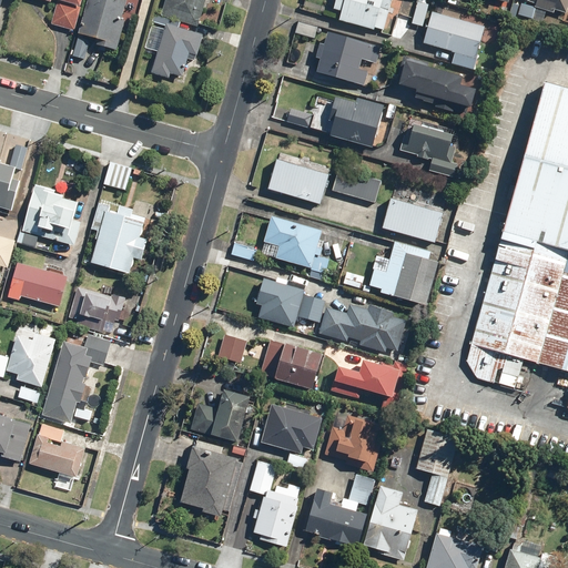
[(129,0),(89,0),(80,34),(100,40),(99,46),(119,51),(127,20),(124,19),(129,0)]
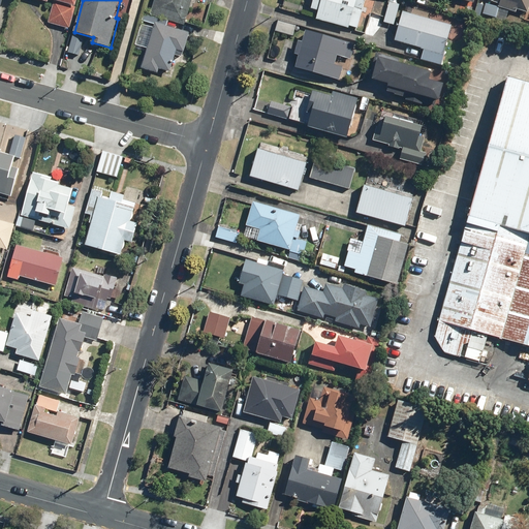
[(193,0),(155,0),(151,14),(186,26),(193,0)]
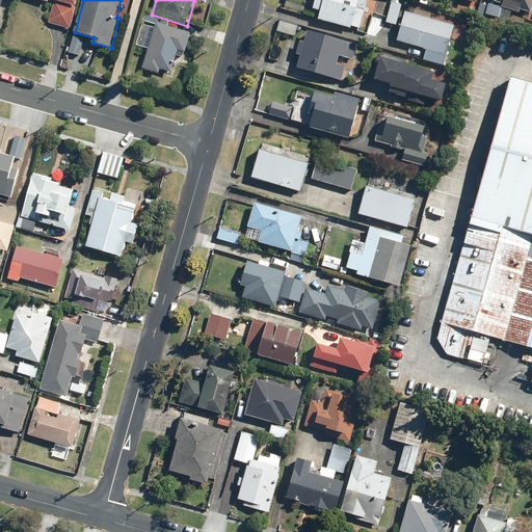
[(318,19),(350,27),(350,25),(360,27),(366,0),(314,0),(313,8),(320,10),(318,19)]
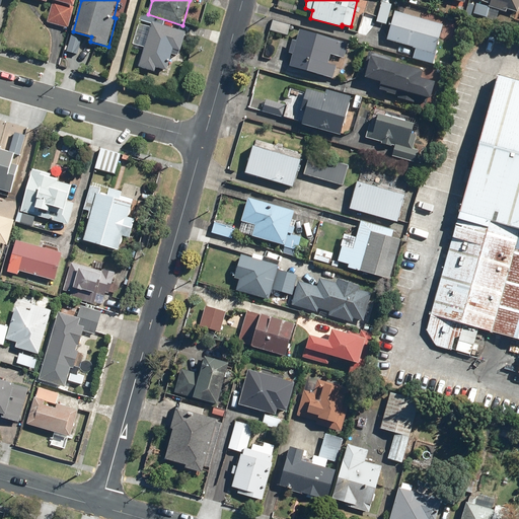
[(518,0),(484,0),(483,2),(489,4),(489,6),(506,11),(507,9),(517,13),(518,7),(518,0)]
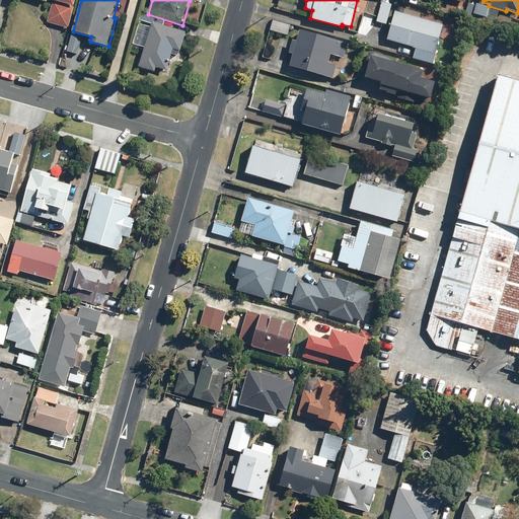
[(75,8),(54,2),(48,22),(69,28),(75,8)]
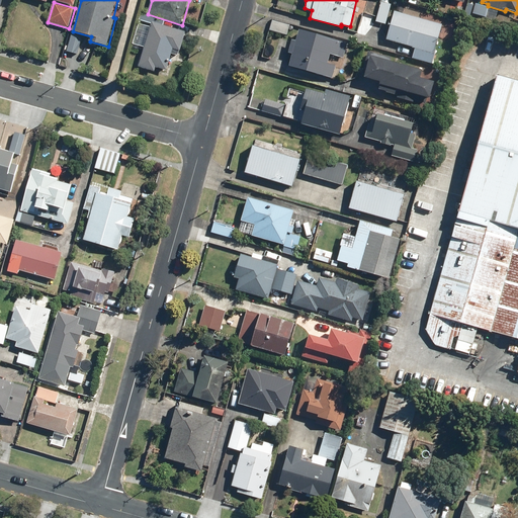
[(476,3),(471,13),(485,17),(488,7),(476,3)]
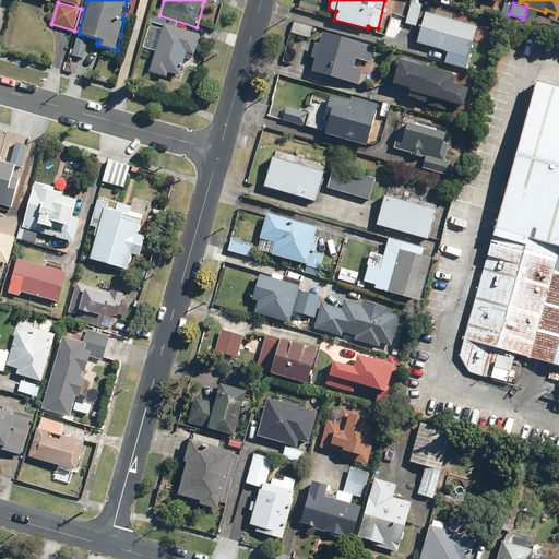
[(444,62),(465,68),(477,26),(425,12),(416,43),(448,50),(444,62)]
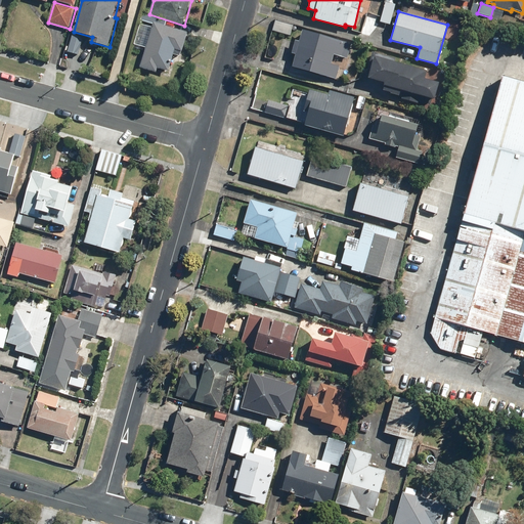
[(271,31),(290,36),(293,25),(274,19),(271,31)]
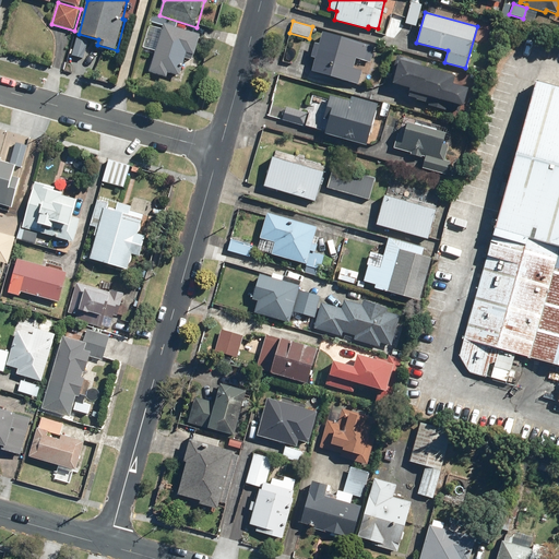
[(201,35),(165,24),(151,73),(168,78),(169,73),(181,78),(187,59),(193,61),(201,35)]
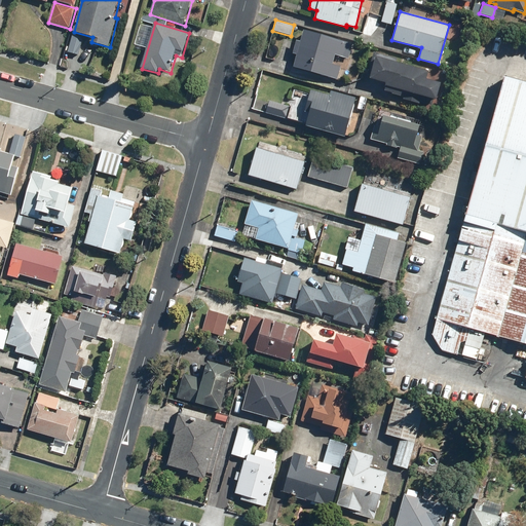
[(293,67),(337,79),(343,57),(348,59),(352,44),(304,31),(301,42),(296,40),(292,53),(297,54),(293,67)]
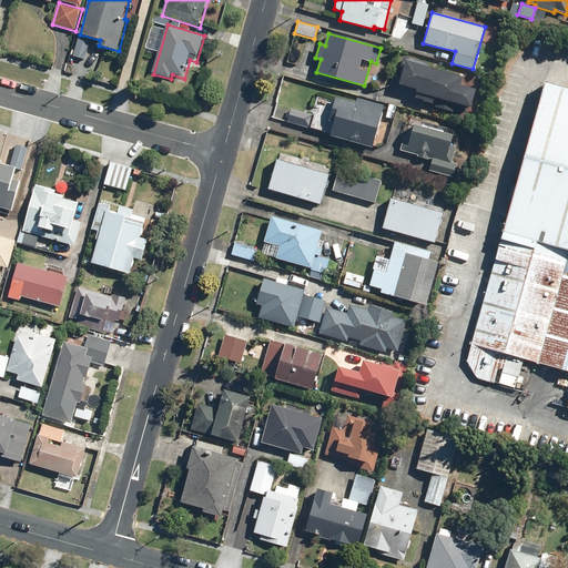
[(399,90),(467,109),(472,92),(459,89),(463,80),(425,70),(427,63),(408,58),(399,90)]
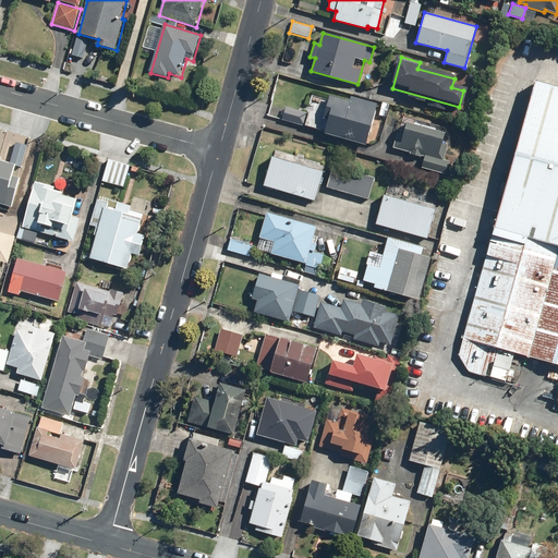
[(557,86),(536,81),(458,355),(468,371),(484,375),(488,363),(494,361),(493,365),(509,370),(514,352),(557,364),(557,398),(557,400),(557,86)]
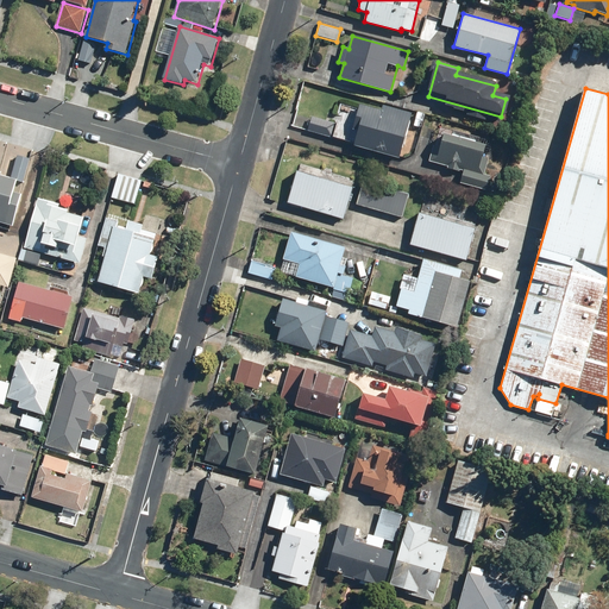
[(353,145),(400,158),(413,113),(383,105),(381,110),(360,104),(353,130),(358,131),(353,145)]
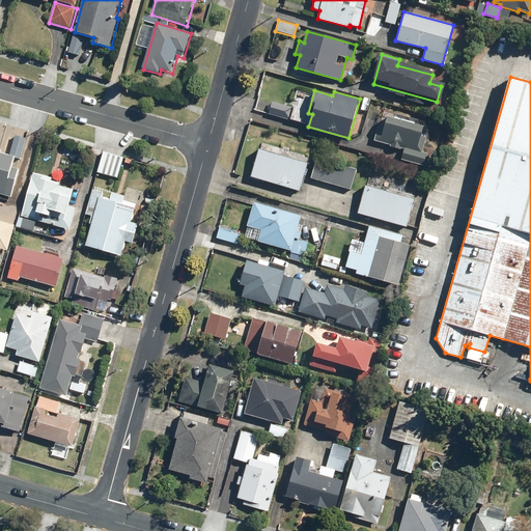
[(362,106),(368,108),(370,100),(364,98),(362,106)]
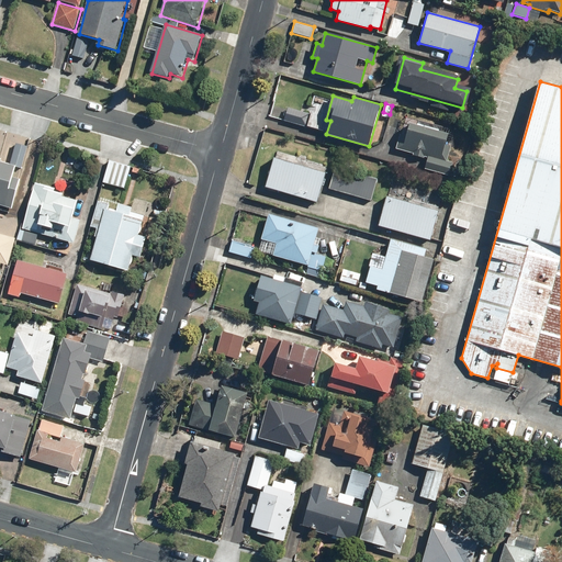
[(283,120),(306,126),(310,113),(288,108),(283,120)]
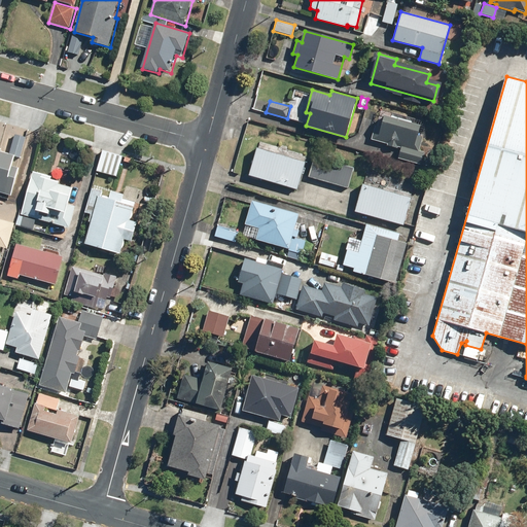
[(371,139),(400,147),(397,157),(421,164),(424,151),(420,150),(423,136),(419,135),(422,126),(384,115),(381,127),(375,125),(371,139)]
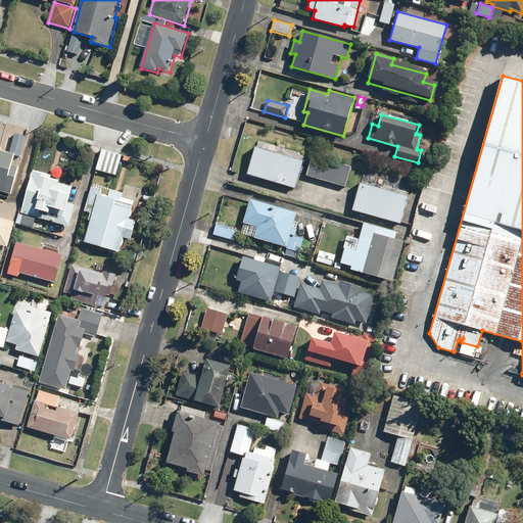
[(0,189),(12,193),(19,165),(13,164),(16,154),(2,150),(2,147),(0,146),(0,189)]
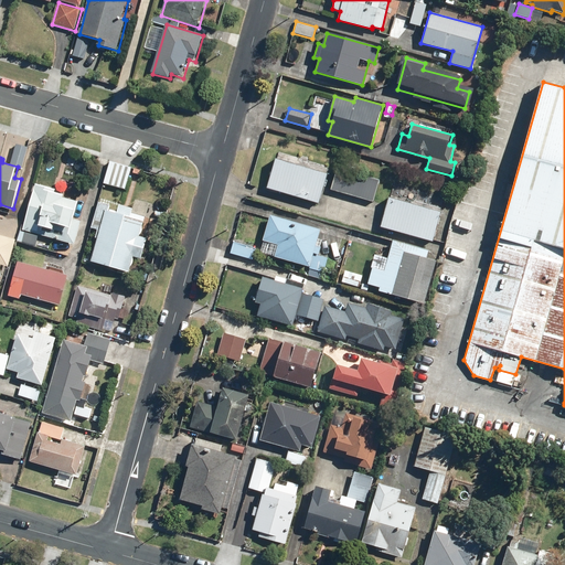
[(275,158),(267,188),(319,203),(328,173),(275,158)]
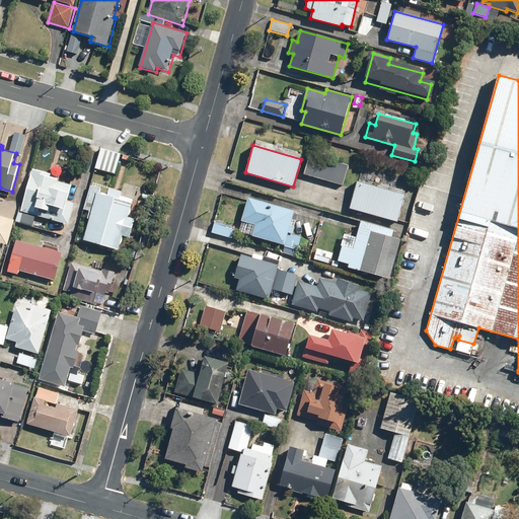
[(309,153),(303,173),(343,184),(349,165),(309,153)]
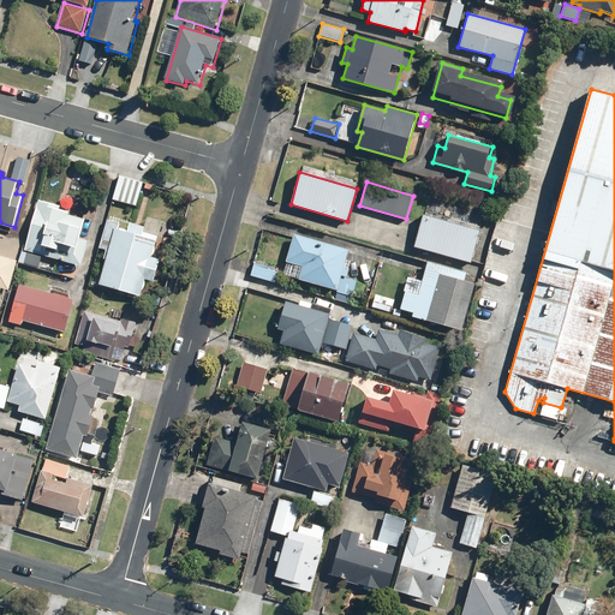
[(61,207),(40,201),(25,250),(82,266),(89,239),(82,238),(87,219),(71,215),(72,210),(61,208),(61,207)]
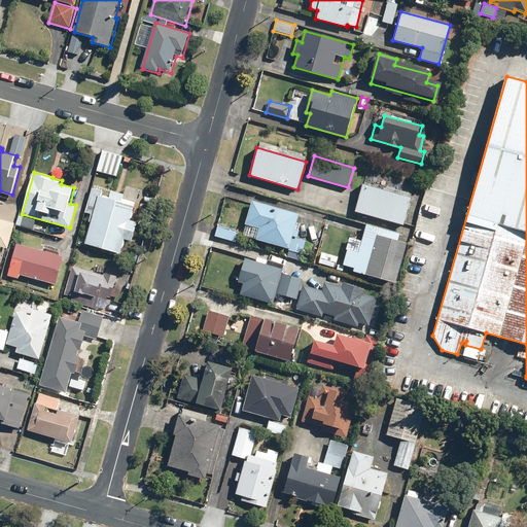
[(363,184),(355,211),(403,225),(412,198),(363,184)]
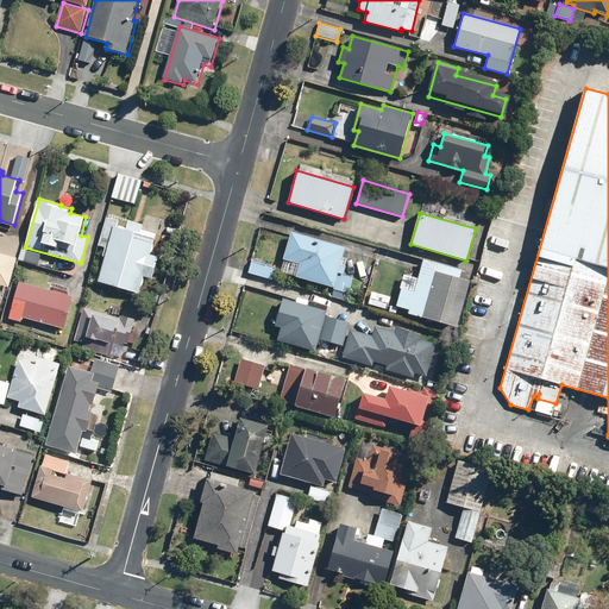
[(108,219),(90,278),(142,294),(146,276),(154,277),(159,257),(152,255),(163,219),(146,214),(143,225),(129,220),(126,227),(118,225),(119,221),(108,219)]
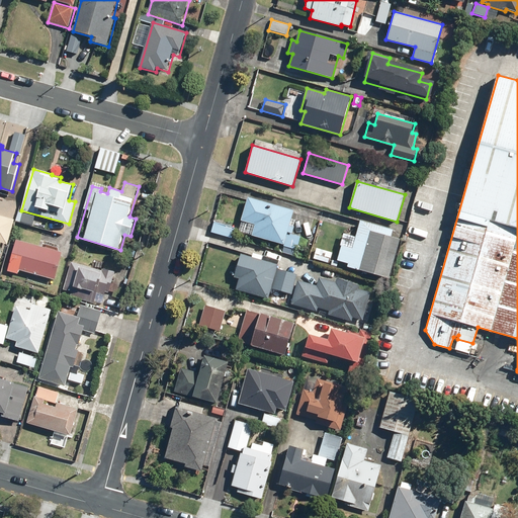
[(240,220),(254,224),(251,234),(283,244),(293,210),(246,197),(240,220)]
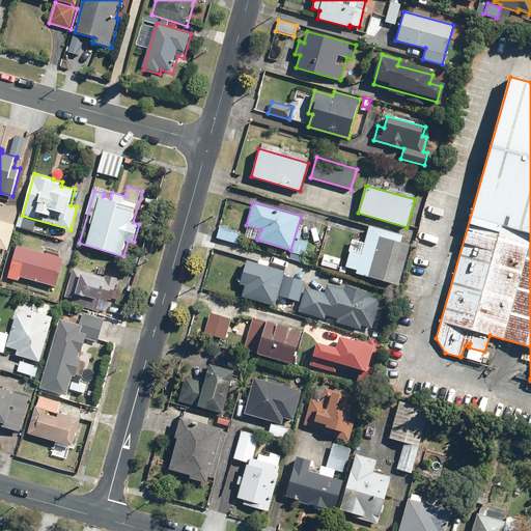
[(16,225),(0,220),(0,252),(1,248),(8,250),(16,225)]
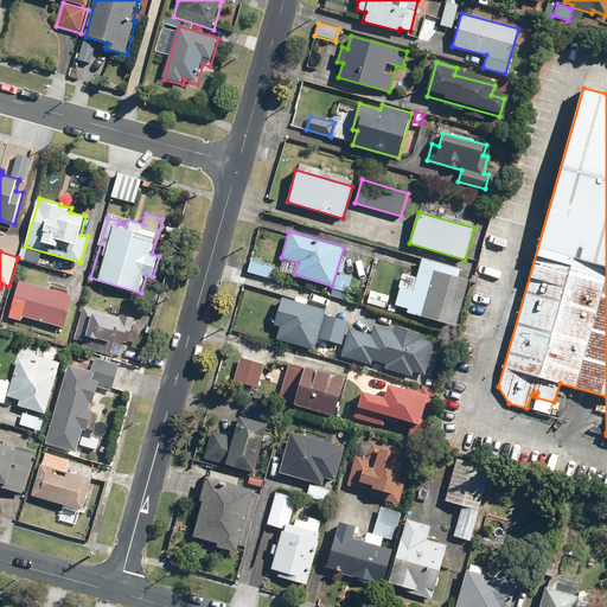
[(407,308),(406,312),(455,326),(468,280),(458,276),(460,269),(421,257),(411,291),(398,287),(394,305),(407,308)]
